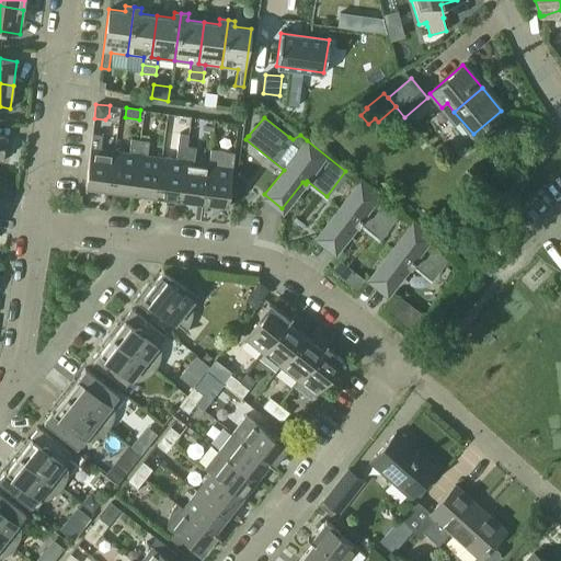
[(161,158),(157,195),(180,198),(187,146),(189,132),(180,130),(178,145),(175,159),(161,158)]
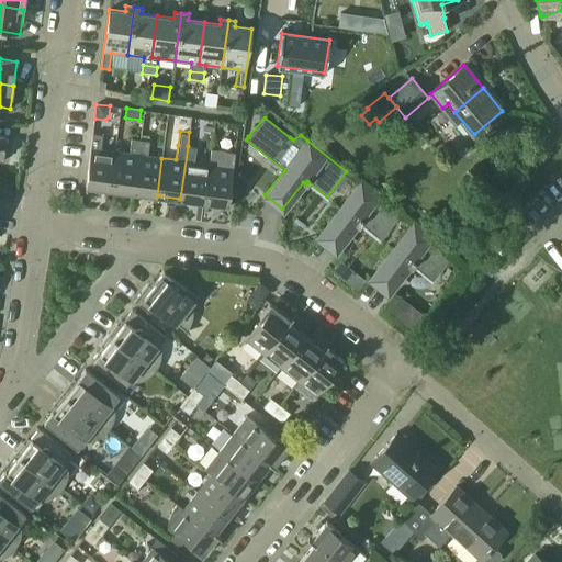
[(92,134),(85,190),(87,190),(87,187),(110,190),(115,152),(100,149),(102,135),(92,134)]
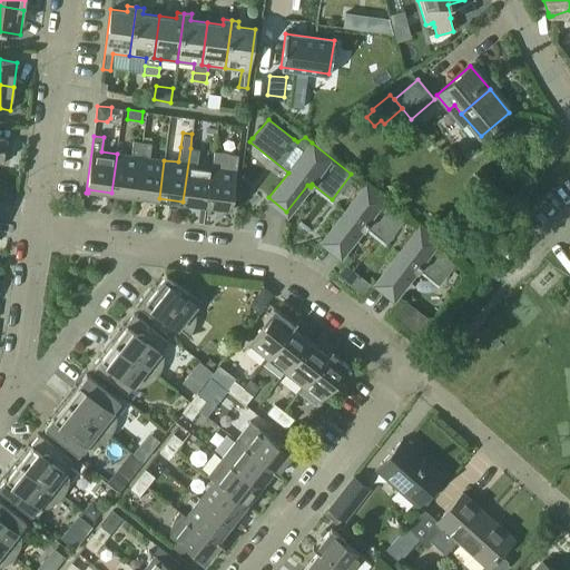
[(135,196),(143,143),(133,140),(131,156),(117,154),(111,193),(135,196)]
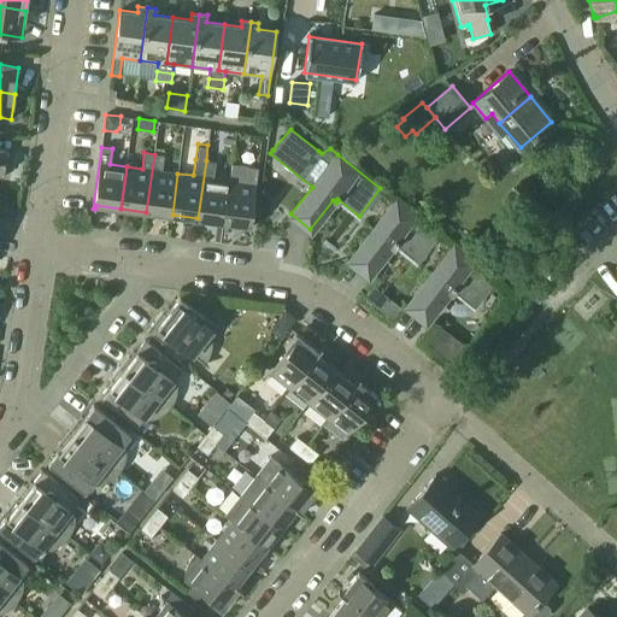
[(154,154),(146,212),(172,215),(177,174),(162,171),(164,156),(154,154)]
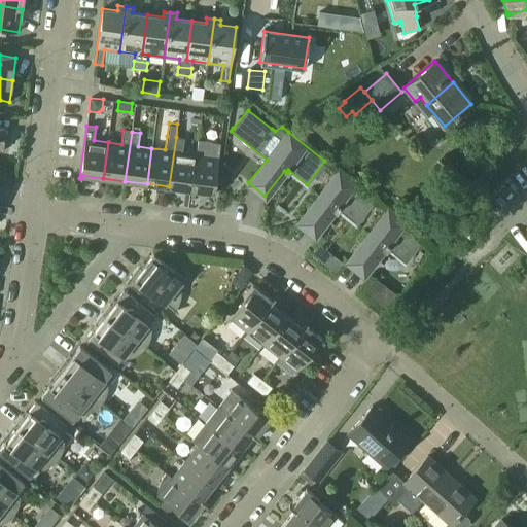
[(176,137),(169,186),(190,189),(196,153),(182,152),(184,138),(176,137)]
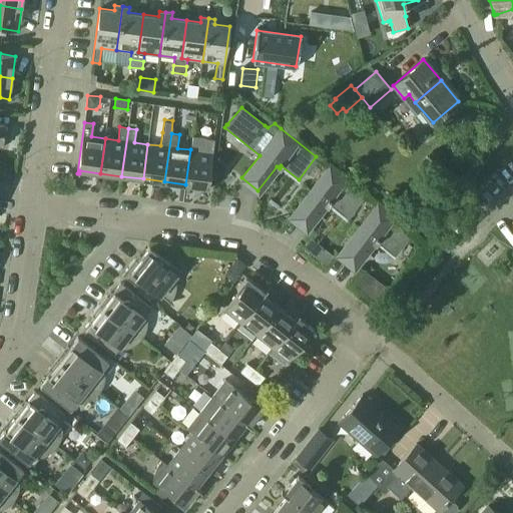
[(190,149),(185,184),(191,185),(206,187),(206,190),(207,190),(214,139),(205,138),(192,136),(190,149)]
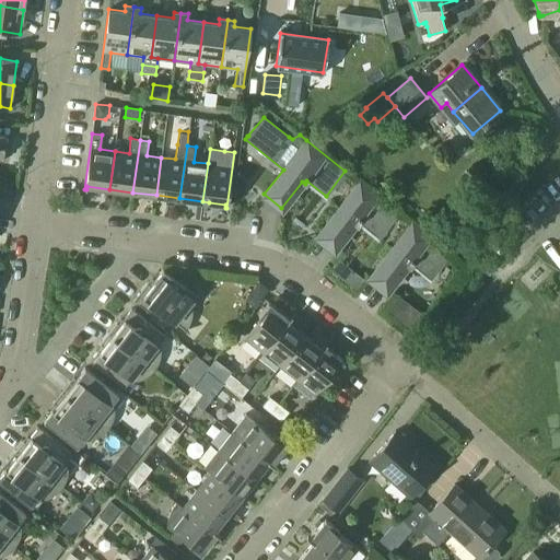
[(359,222),(377,237),(398,212),(359,182),(316,235),(334,249),(354,223),(357,225),(359,222)]
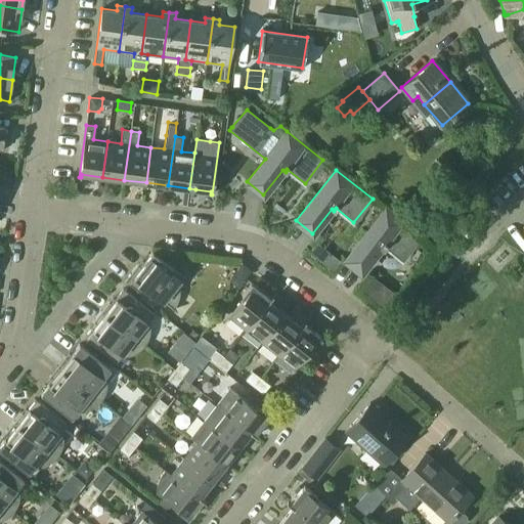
[(402,261),(421,237),(385,209),(345,259),(361,272),(381,248),(383,250),(385,247),(402,261)]
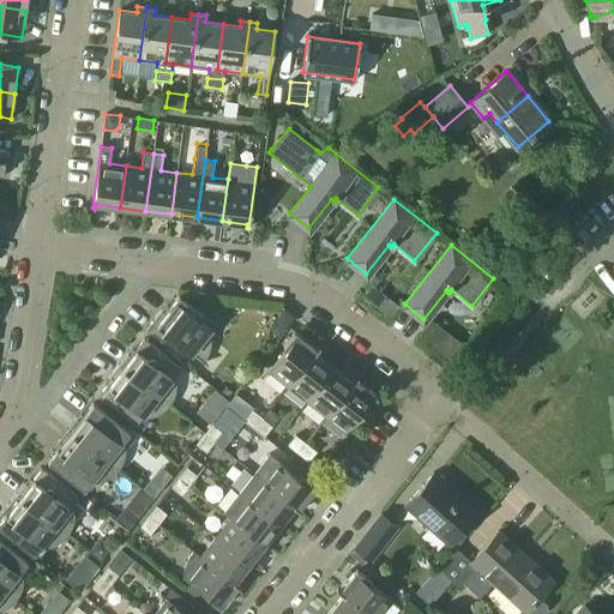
[(543,259),(536,269),(554,283),(561,274),(543,259)]
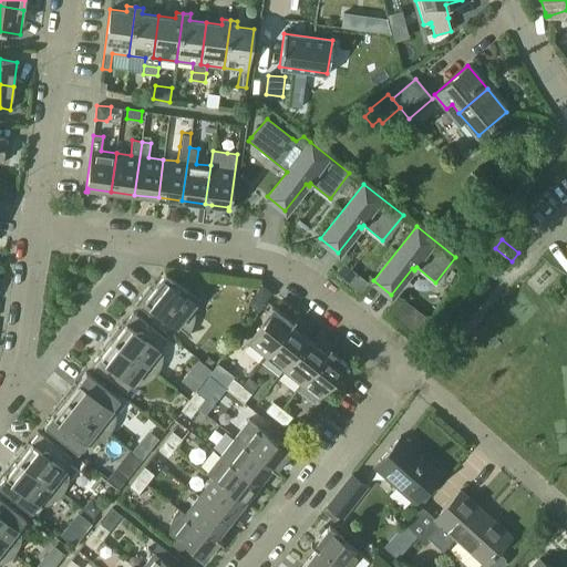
[(488,260),(482,269),(495,279),(497,276),(502,270),(488,260)]
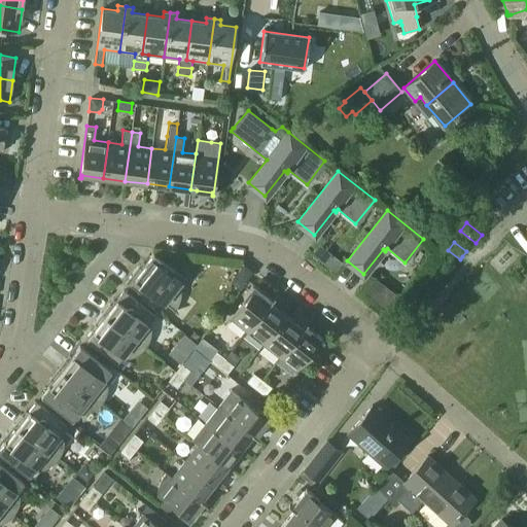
[(139,266),(126,282),(146,299),(151,292),(173,310),(176,306),(179,297),(179,293),(179,289),(177,287),(184,278),(153,253),(145,264),(146,265),(142,269),(140,267),(139,266)]
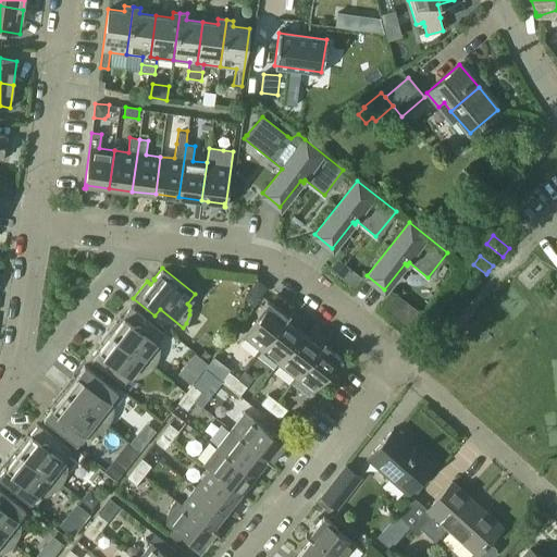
[(258,280),(254,285),(255,293),(260,296),(267,287),(258,280)]
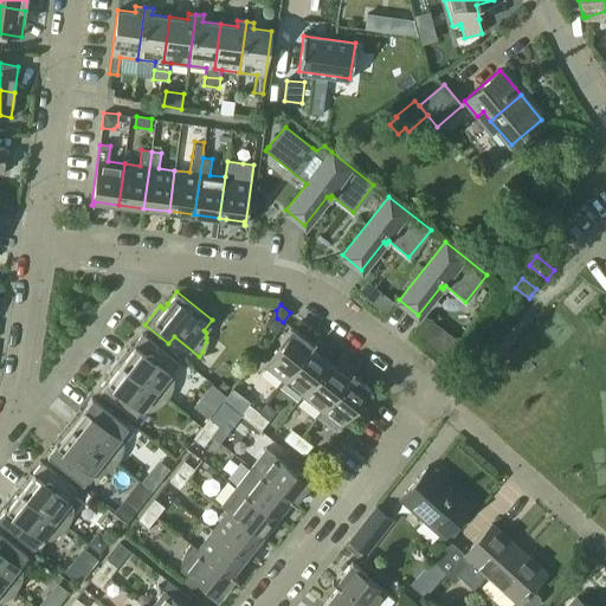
[(284,381),(309,348),(310,349),(314,345),(291,327),(279,342),(282,343),(264,366),(284,381)]
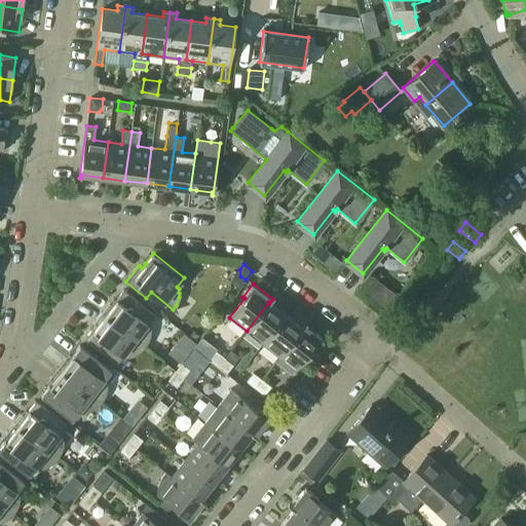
[(101,312),(144,346),(146,343),(148,339),(149,335),(149,331),(149,326),(147,325),(155,315),(123,290),(115,300),(116,301),(112,306),(110,304),(110,303),(109,303),(101,312)]
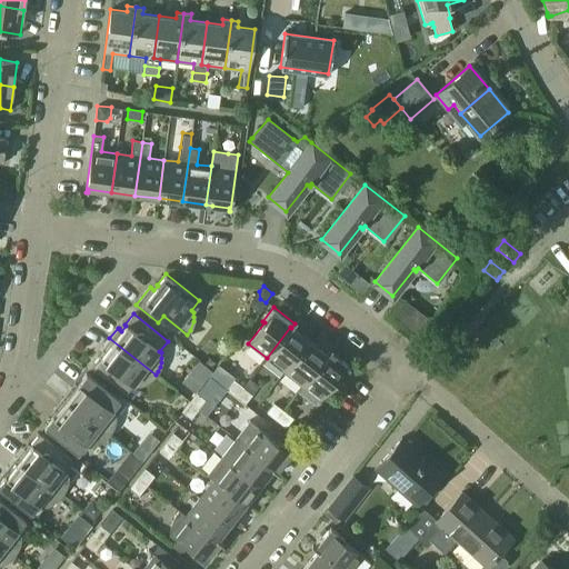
[(309,341),(291,328),(290,327),(267,358),(285,372),(309,341)]
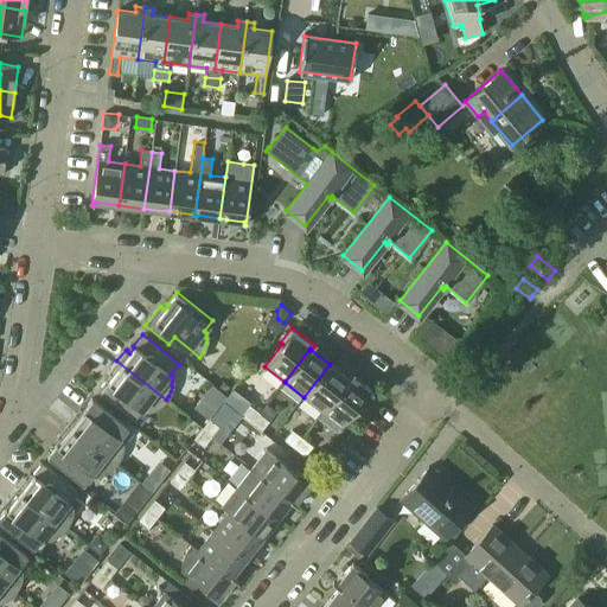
[(166,400),(116,360),(108,372),(109,374),(112,375),(108,381),(107,379),(97,391),(134,421),(142,409),(145,411),(149,410),(154,409),(159,407),(163,403),(166,400)]
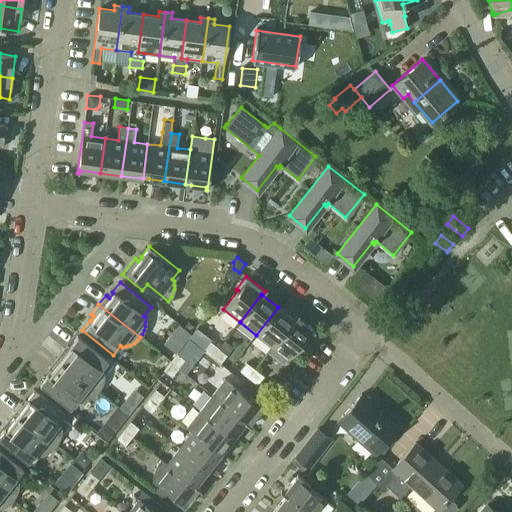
[(294,320),(293,319),(278,307),(256,335),(272,347),(294,320)]
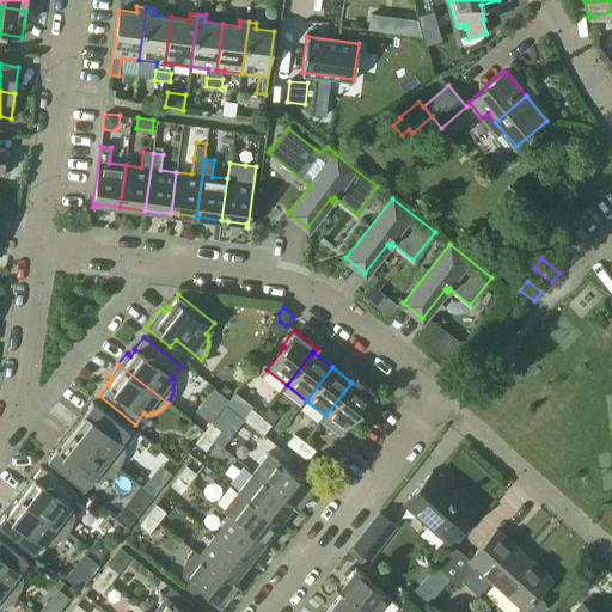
[(352,383),(325,415),(344,430),(362,409),(365,410),(377,396),(354,378),(350,381),(352,383)]
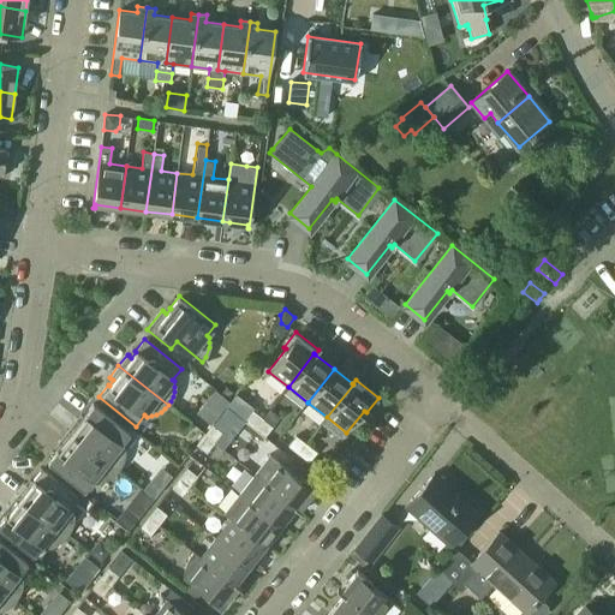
[(67,430),(117,470),(120,466),(121,461),(123,457),(124,452),(124,446),(121,445),(130,434),(93,404),(83,416),(84,417),(81,423),(77,421),(78,419),(77,419),(67,430)]
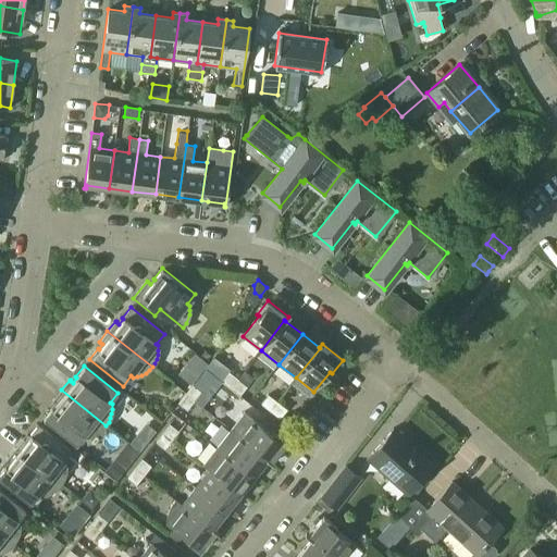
[(231,388),(238,380),(229,372),(221,381),(231,388)]
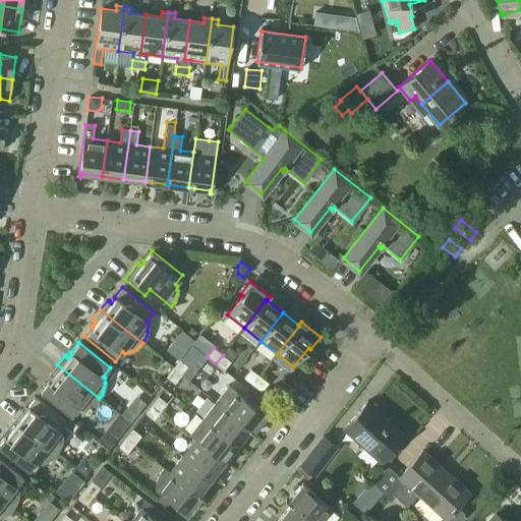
[(193,349),(186,357),(192,361),(198,353),(193,349)]
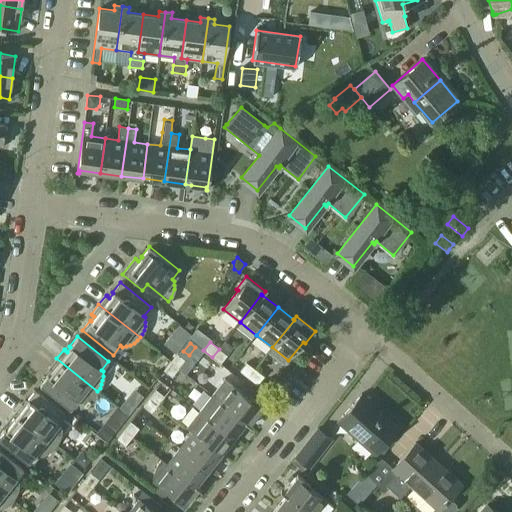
[(219,349),(212,357),(220,363),(227,355),(219,349)]
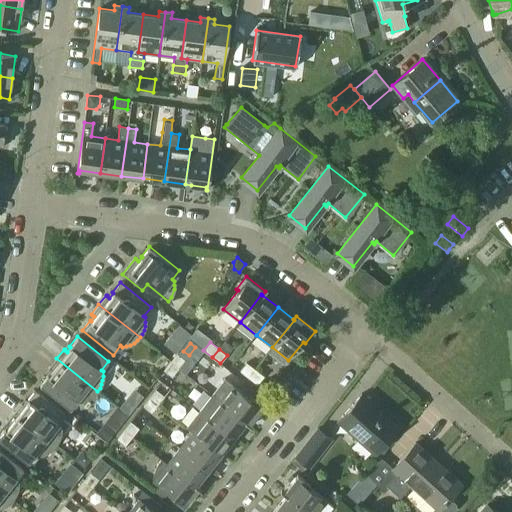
[(177,353),(170,362),(178,369),(179,367),(187,373),(193,366),(185,360),(177,353)]
